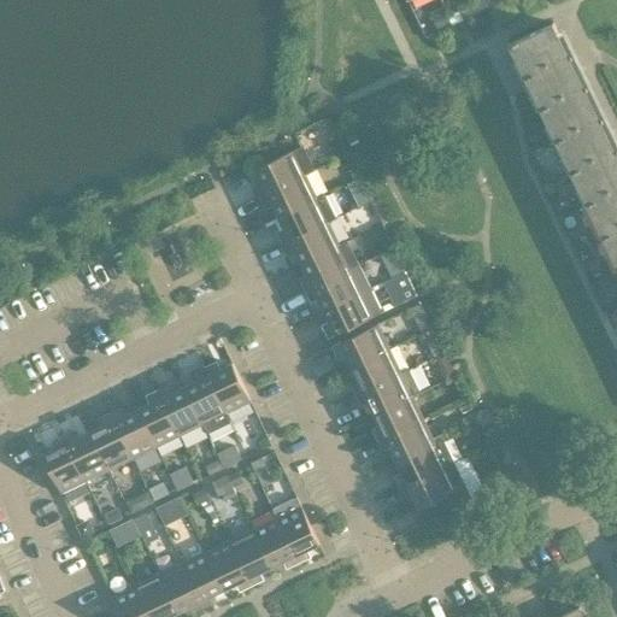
[(476,0),(475,1),(480,12),(505,0),(476,0)]
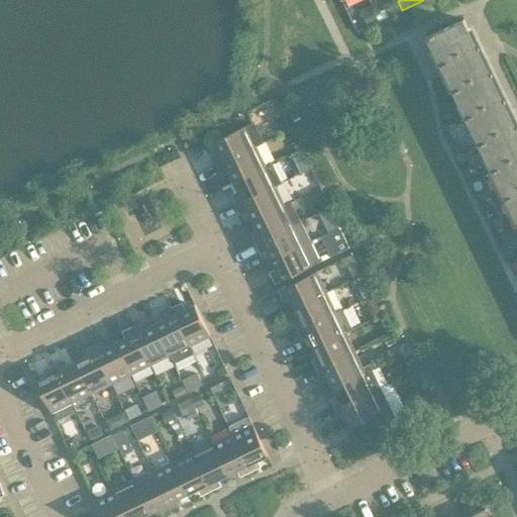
[(398,1),(384,8),(389,17),(402,10),(398,1)]
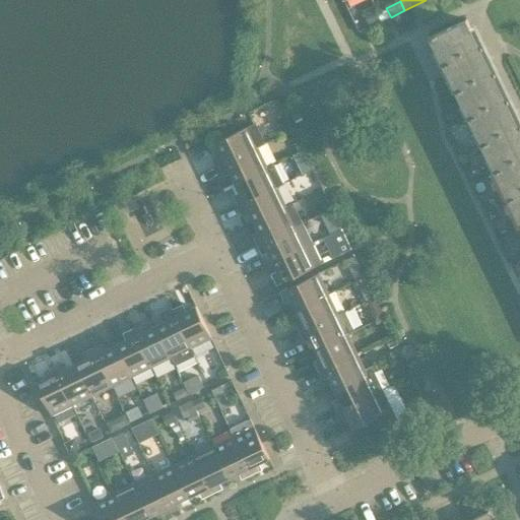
[(378,13),(366,19),(370,27),(381,21),(378,13)]
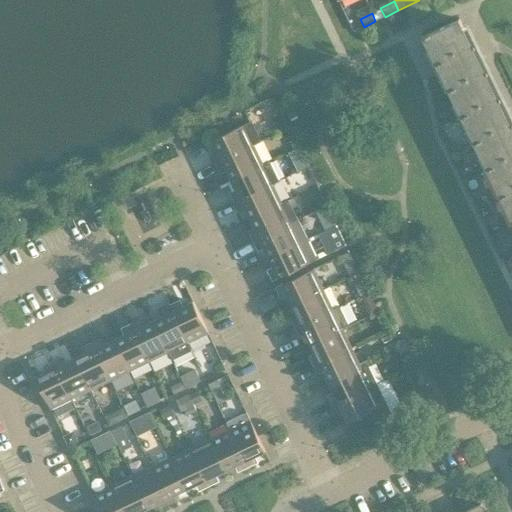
[(422,37),(511,220),(511,128),(459,19),(422,37)]
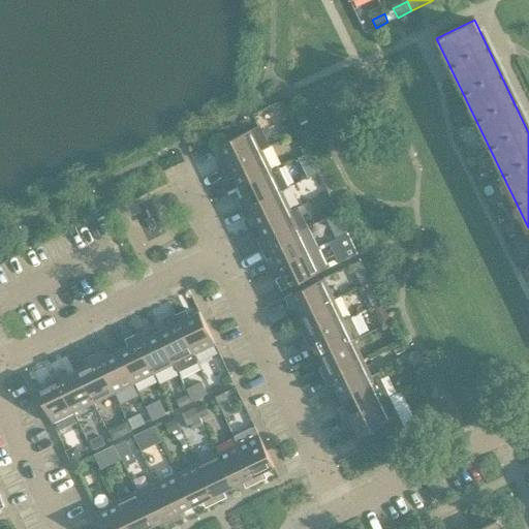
[(296,117),(300,123),(306,120),(303,113),(296,117)]
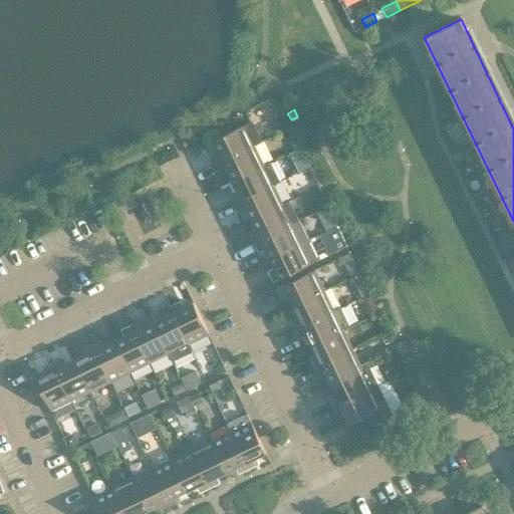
[(281,116),(274,119),(279,131),(286,126),(281,116)]
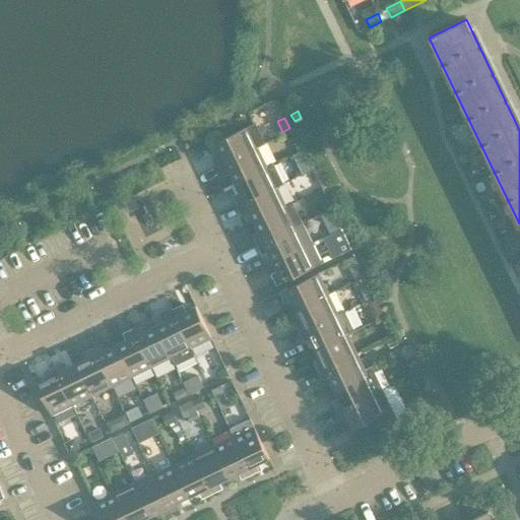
[(255,124),(215,142),(220,152),(222,156),(215,159),(218,167),(257,148),(264,144),(255,124)]
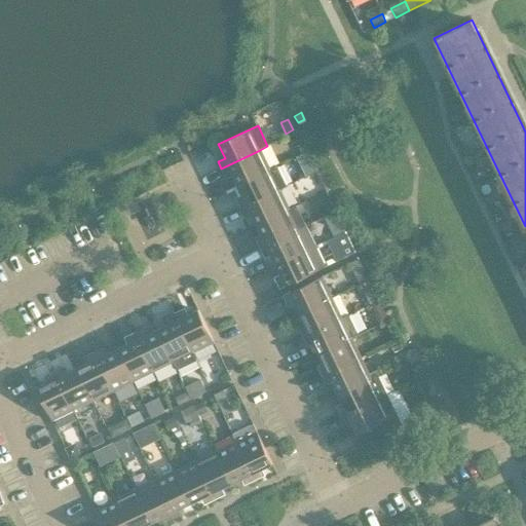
[(260,150),(221,168),(224,175),(231,172),(237,185),(270,170),(260,150)]
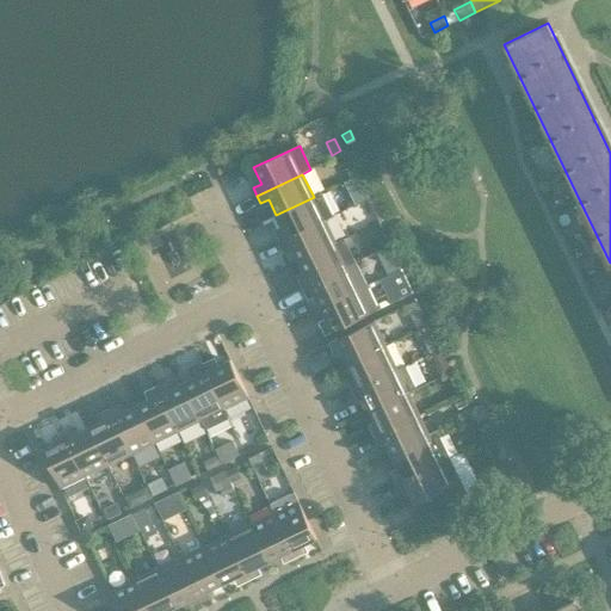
[(368,199),(368,198),(357,177),(345,183),(356,204),(368,199)]
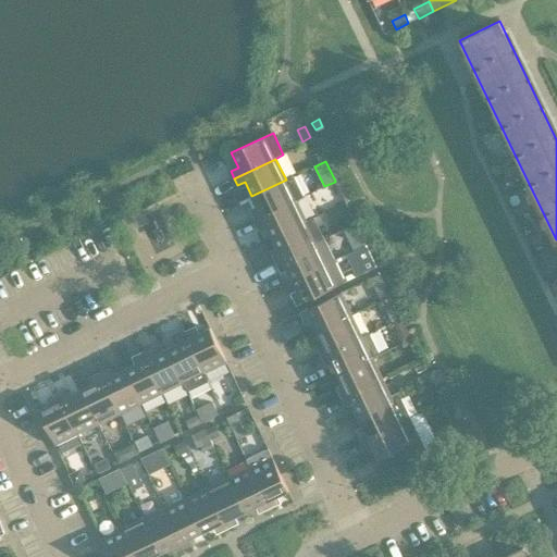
[(286,180),(251,196),(258,210),(251,213),(255,221),(296,201),(304,197),(294,176),(286,180)]
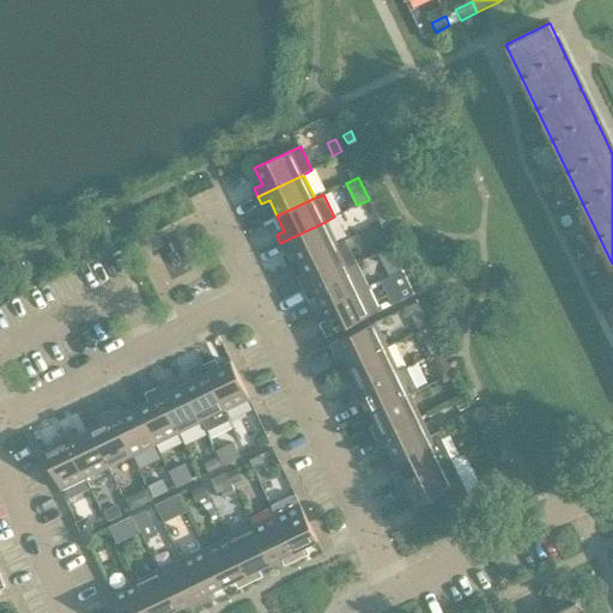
[(292,247),(299,262),(337,244),(326,222),(280,243),(284,250),(292,247)]
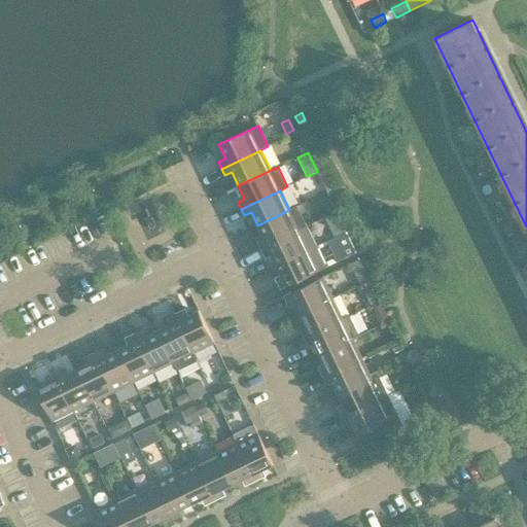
[(327,215),(336,211),(332,204),(324,208),(327,215)]
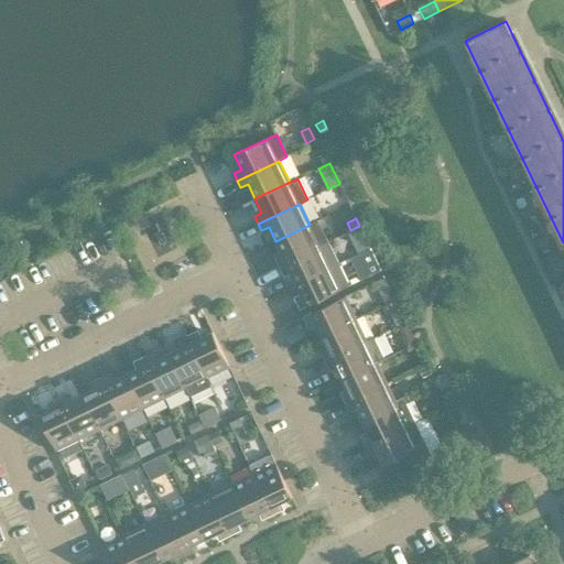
[(282,256),(275,259),(279,267),(328,242),(317,221),(310,225),(275,241),(280,251),(282,256)]
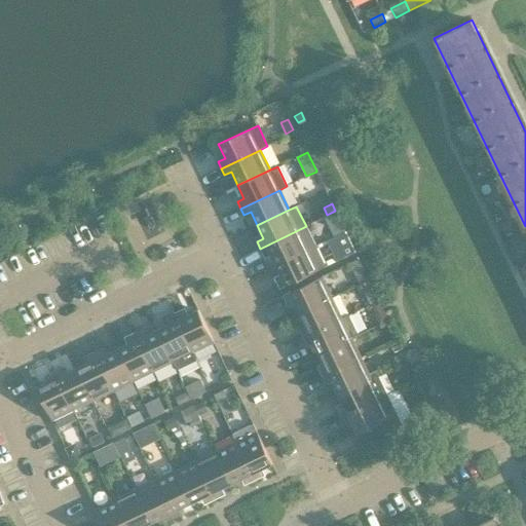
[(335,213),(325,218),(329,226),(339,221),(335,213)]
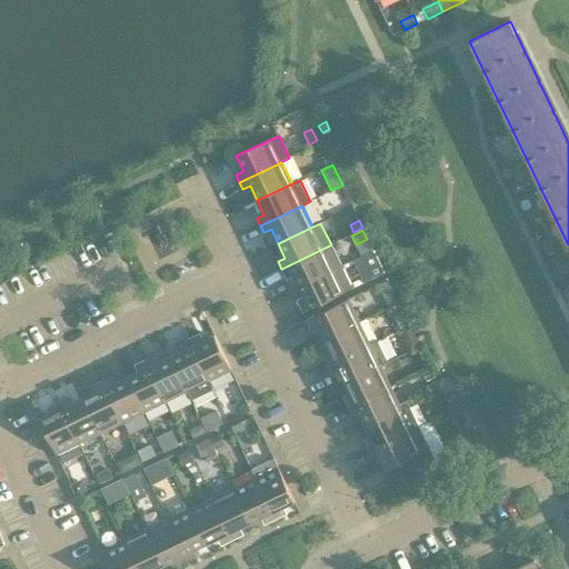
[(331,245),(281,269),(285,276),(291,272),(293,277),(299,287),(320,277),(341,266),(331,245)]
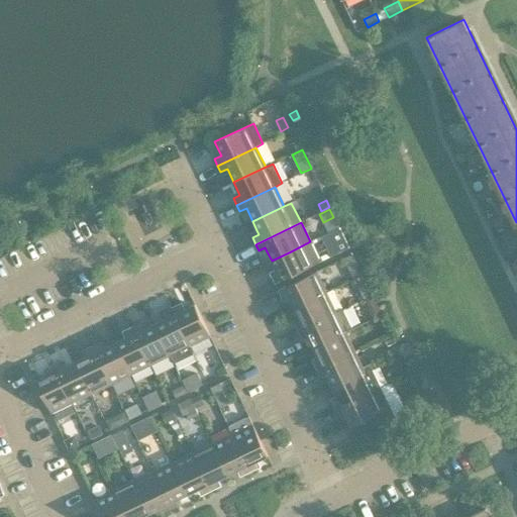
[(349,248),(346,241),(340,228),(330,233),(339,252),(349,248)]
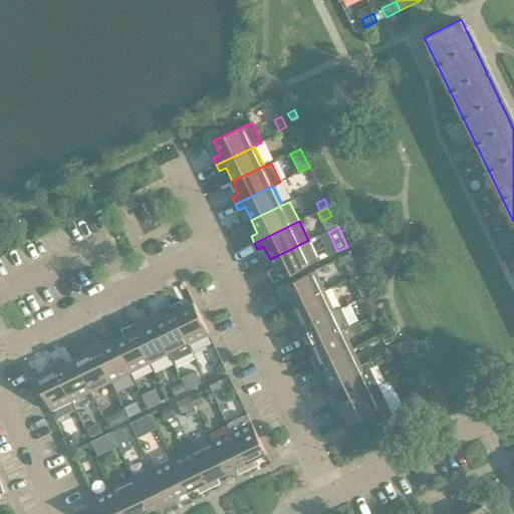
[(276,272),(269,275),(273,283),(279,279),(311,264),(318,261),(313,250),(308,240),(289,250),(270,259),(274,268),(276,272)]
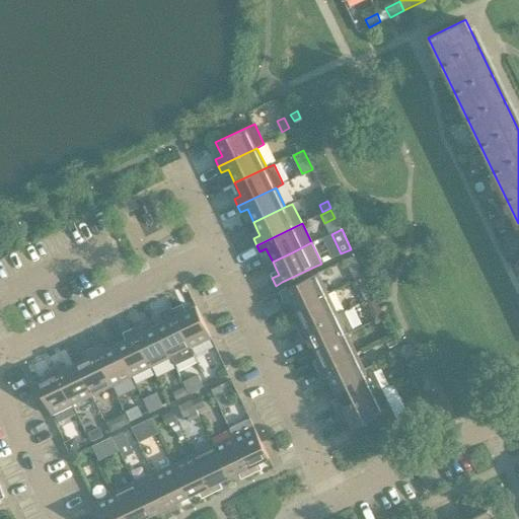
[(354,255),(345,261),(355,281),(364,276),(354,255)]
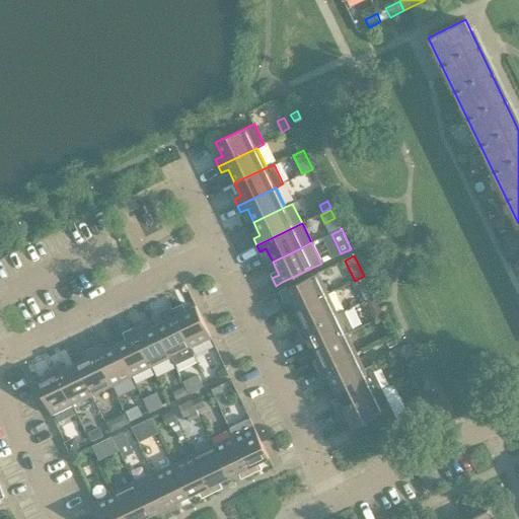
[(289,296),(295,309),(327,294),(317,274),(279,292),(283,299),(289,296)]
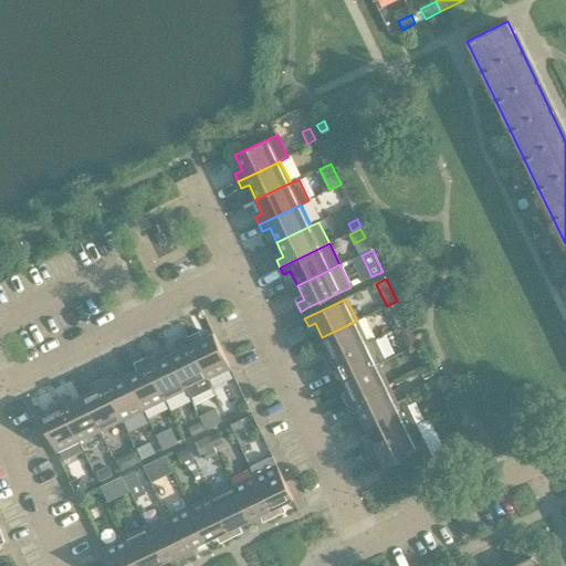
[(401,310),(392,314),(399,327),(407,323),(401,310)]
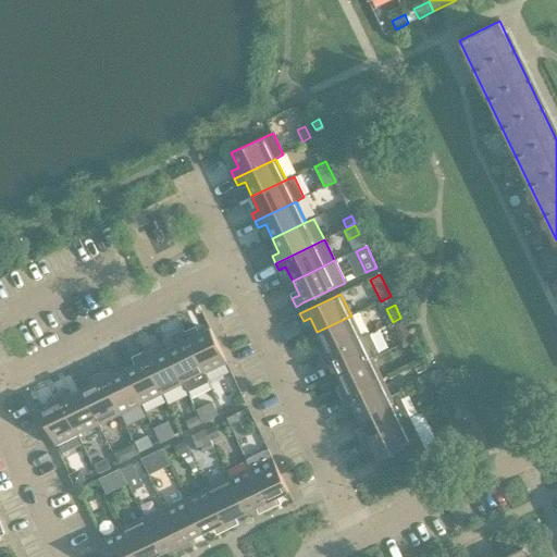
[(317,349),(320,357),(361,337),(351,316),(317,332),(324,346),(317,349)]
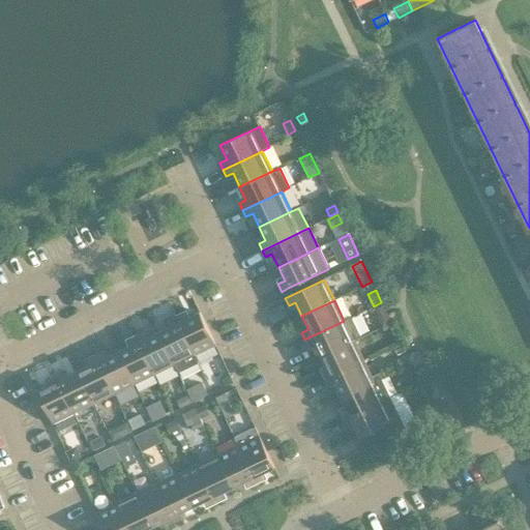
[(381,302),(374,306),(383,326),(390,322),(387,315),(385,311),(381,302)]
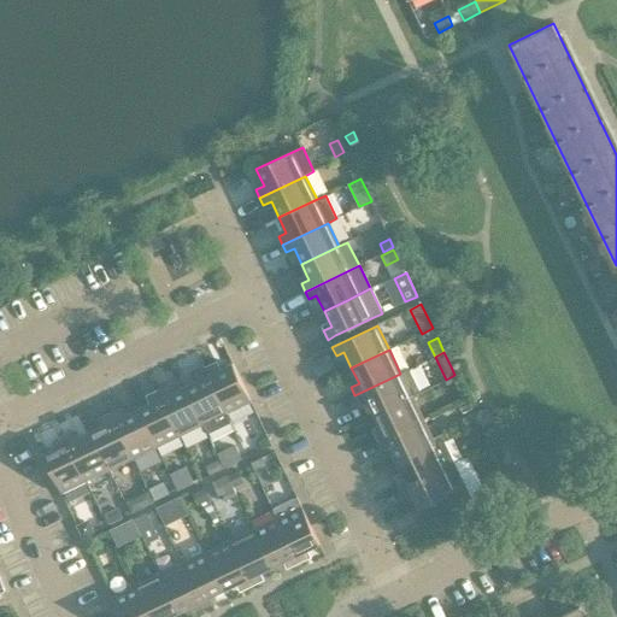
[(212,364),(204,368),(227,413),(251,401),(233,364),(216,372),(212,364)]
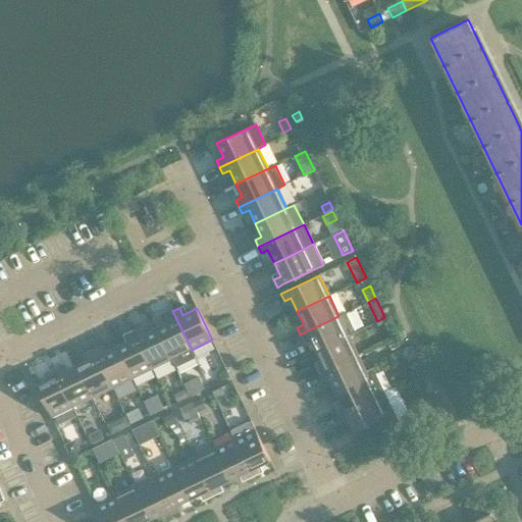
[(169,321),(156,327),(171,360),(175,367),(195,357),(192,350),(172,311),(166,314),(169,321)]
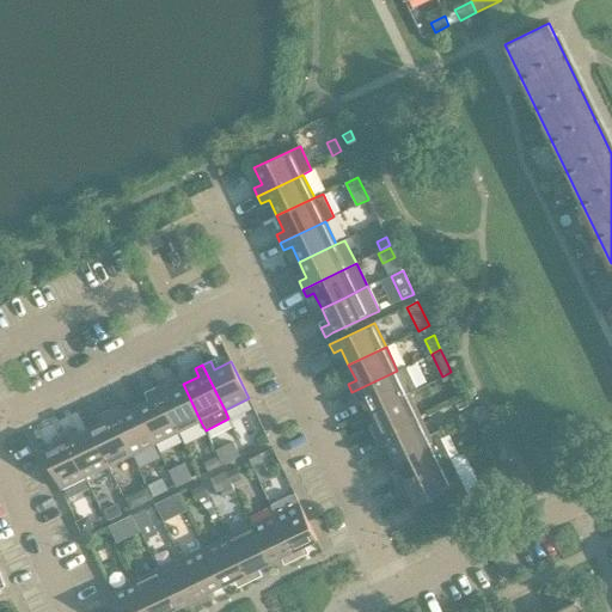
[(397,371),(352,392),(355,399),(363,396),(371,411),(408,393),(417,389),(405,366),(397,371)]
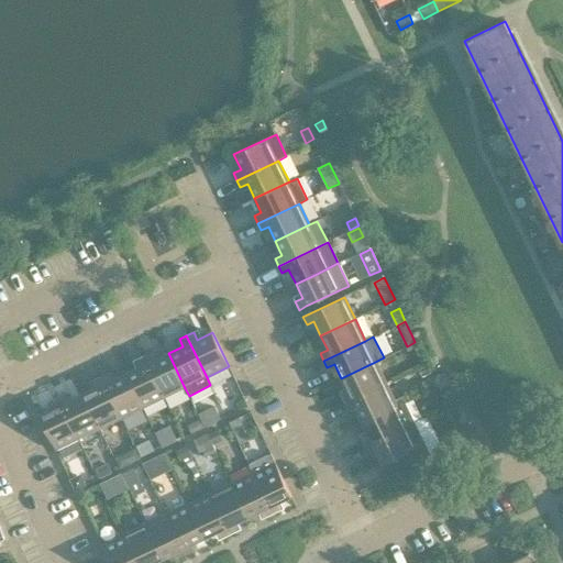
[(164,398),(185,388),(168,353),(154,360),(151,353),(143,356),(164,398)]
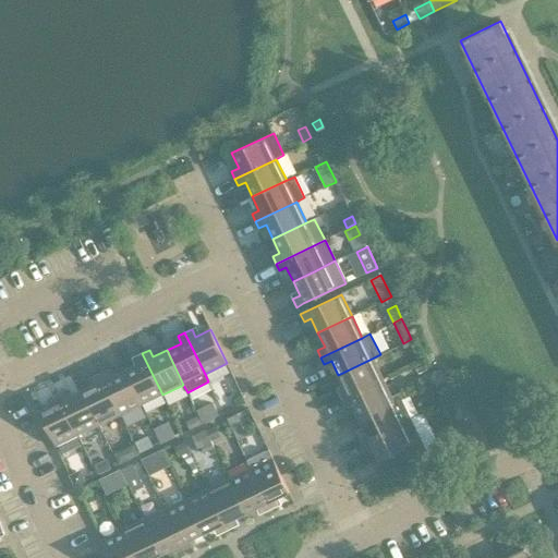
[(124,371),(141,404),(162,395),(142,353),(135,356),(138,363),(124,371)]
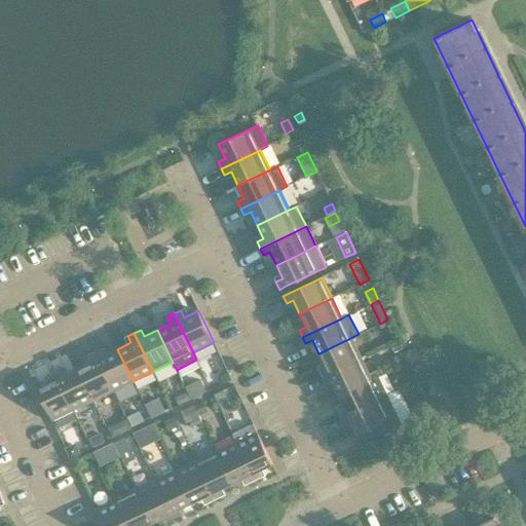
[(361,358),(350,338),(318,353),(325,367),(318,370),(322,377),(361,358)]
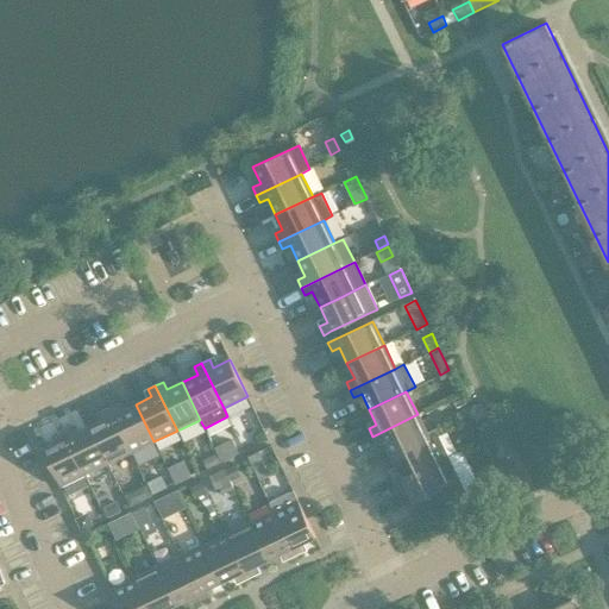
[(463,400),(454,405),(457,409),(465,405),(463,400)]
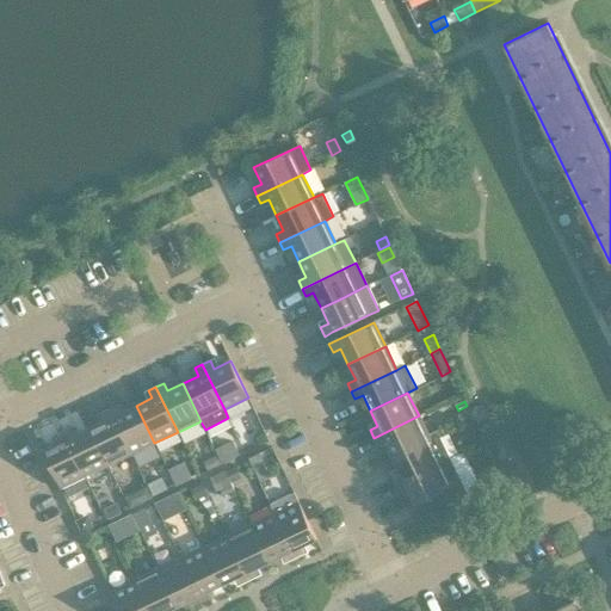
[(131,455),(154,443),(136,406),(121,413),(117,406),(110,409),(131,455)]
